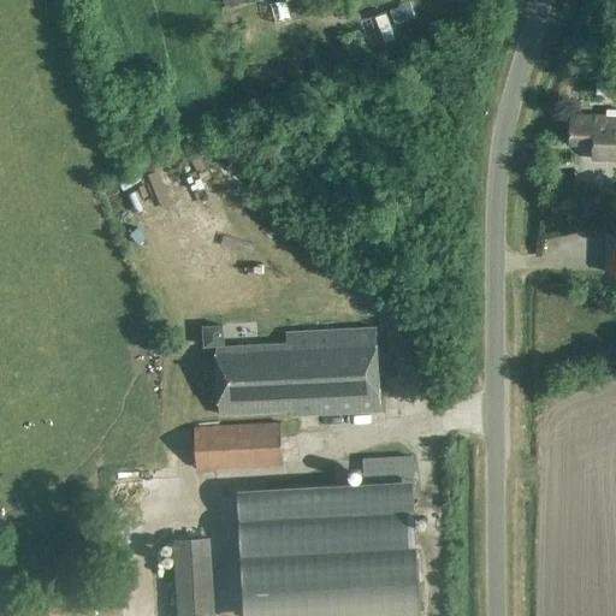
[(223,0),(229,18),(253,10),(250,4),(259,0),(223,0)]
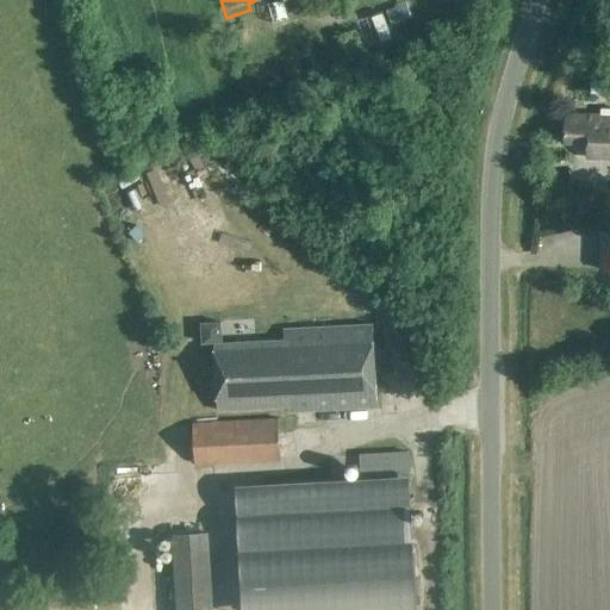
[(609,67),(593,67),(591,94),(609,93),(609,67)]
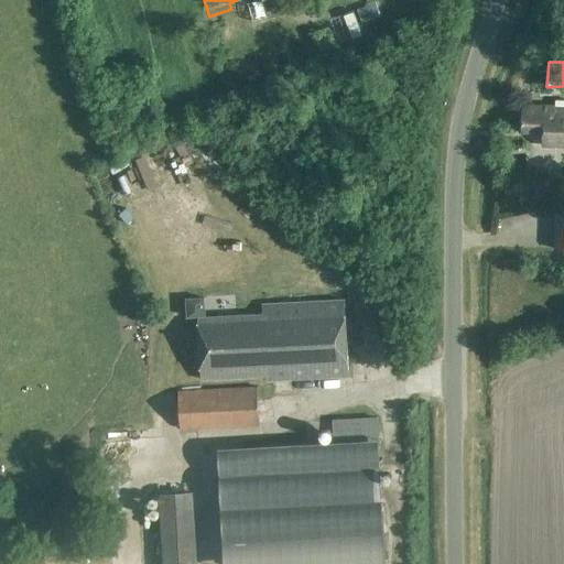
[(523,109),(523,133),(548,134),(548,148),(563,148),(563,102),(556,104),(556,109),(523,109)]
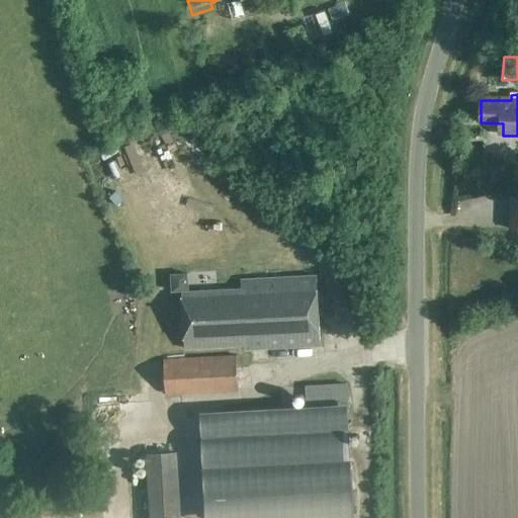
[(517,196),(511,196),(509,230),(517,230),(517,196)]
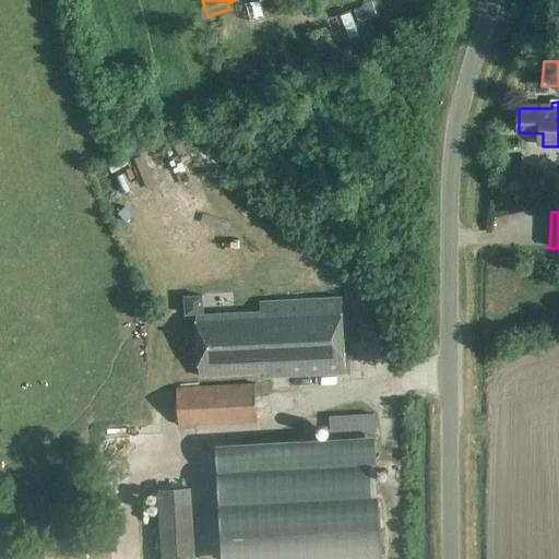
[(539,234),(536,222),(522,225),(525,237),(539,234)]
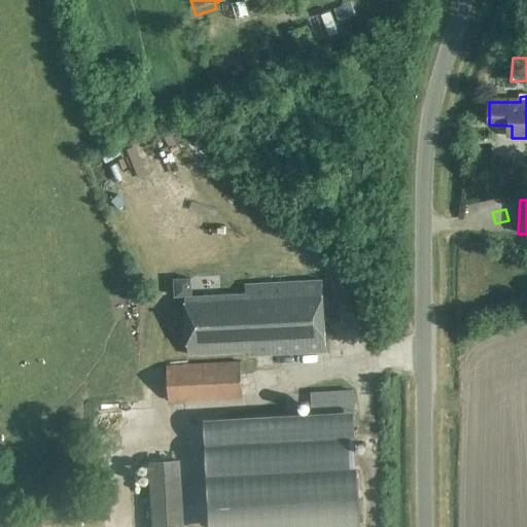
[(185,297),(188,356),(249,352),(250,356),(326,352),(322,281),(246,285),(246,294),(185,297)]
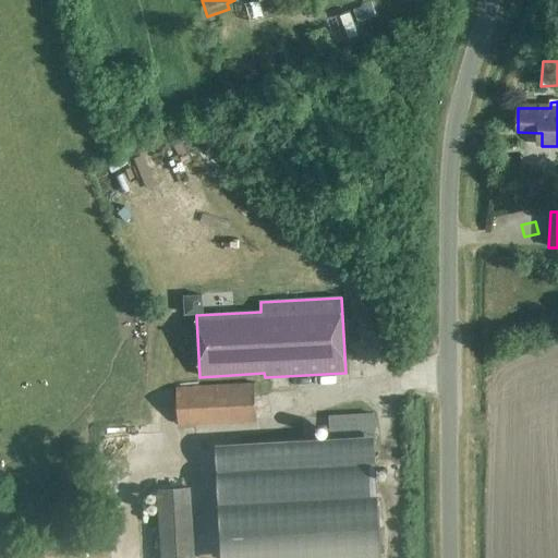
[(256,384),(177,388),(179,425),(258,421),(256,384)]
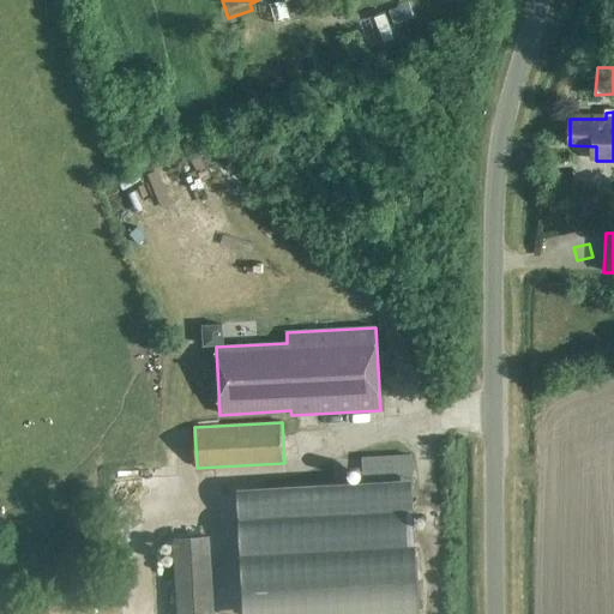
[(144,495),(180,491),(178,475),(142,480),(144,495)]
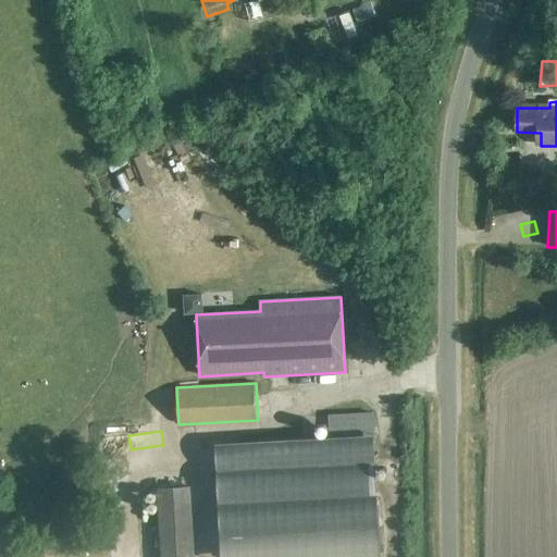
[(374,436),(330,437),(215,444),(221,556),(344,556),(380,555),(378,504),(374,436)]
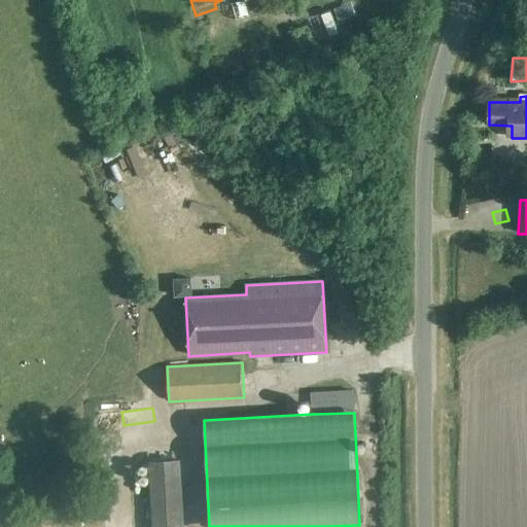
[(182,526),(178,461),(149,463),(153,526),(182,526)]
